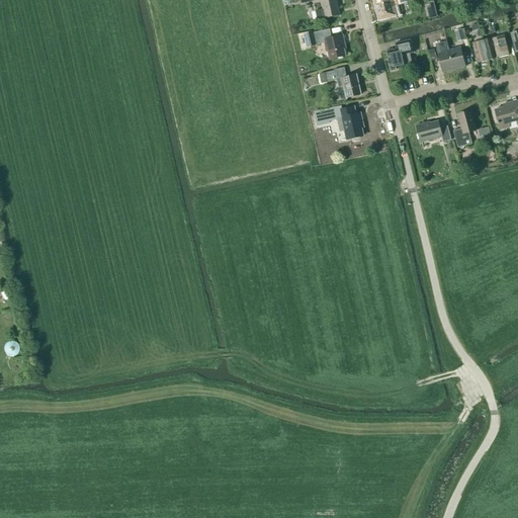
[(315,12),(317,20),(339,15),(336,1),(339,0),(338,0),(320,0),(323,10),(315,12)]
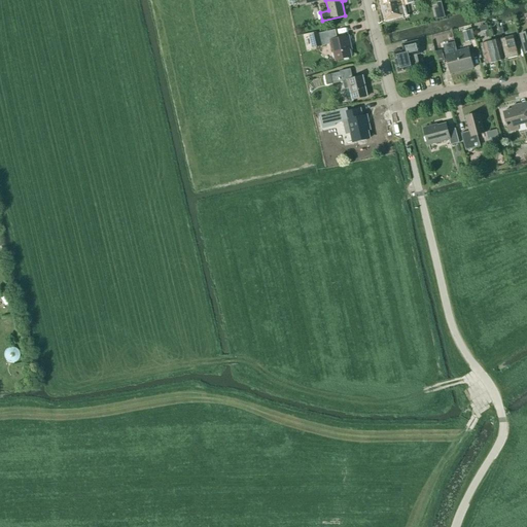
[(380,0),(385,20),(403,15),(401,6),(414,4),(413,0),(380,0)]
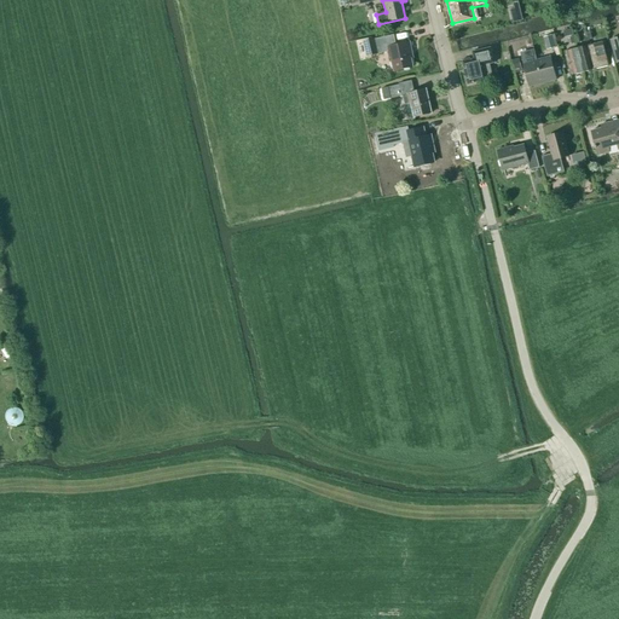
[(509,10),(513,23),(522,21),(518,3),(512,4),(514,10),(509,10)]
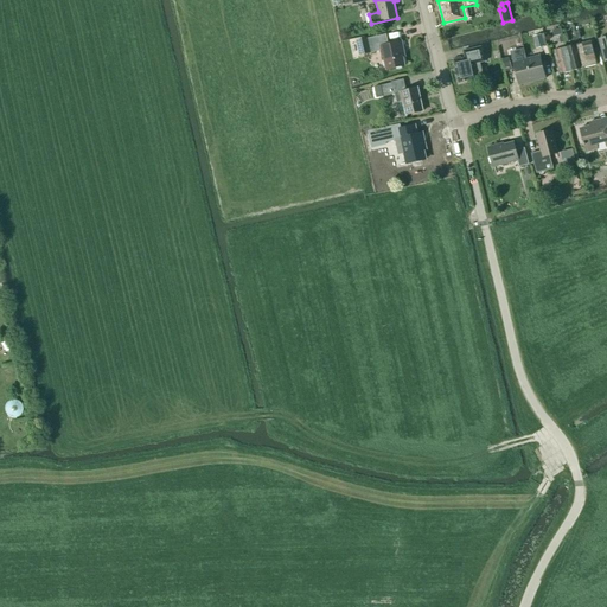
[(388,45),(385,34),(366,39),(356,42),(359,56),(370,53),(379,51),(382,57),(383,57),(385,70),(404,66),(402,52),(403,52),(402,43),(388,45)]
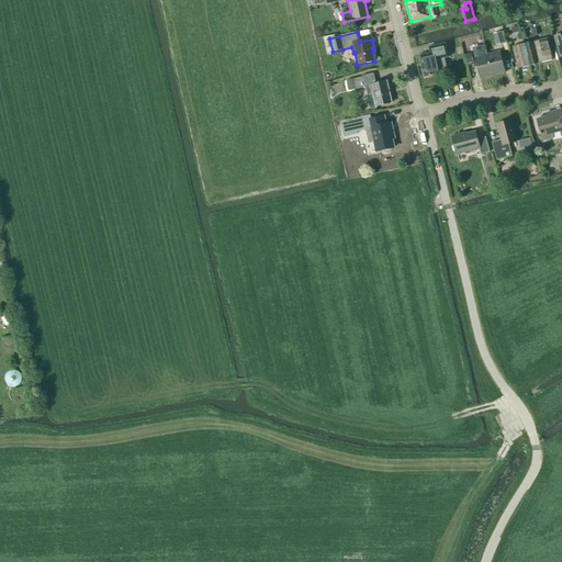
[(497,45),(505,43),(502,32),(494,34),(497,45)]
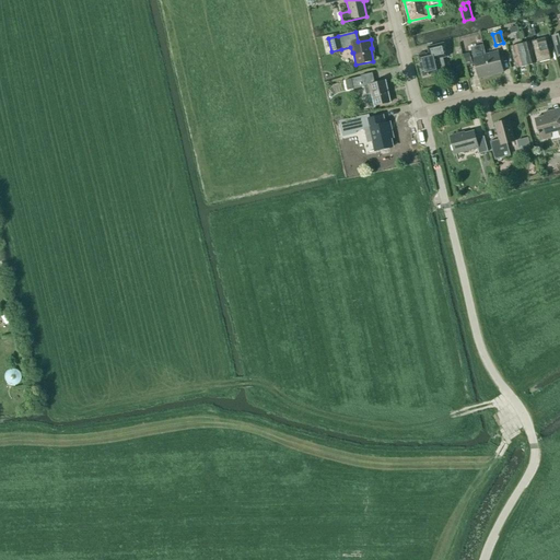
[(545,38),(533,42),(539,63),(550,60),(545,38)]
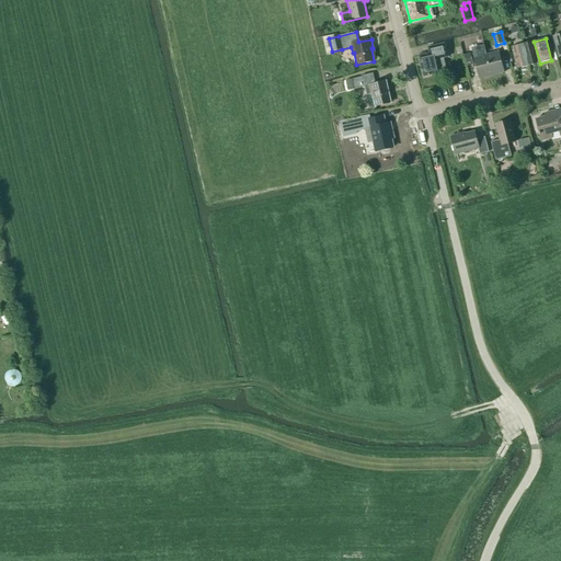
[(534,42),(523,44),(528,67),(540,64),(534,42)]
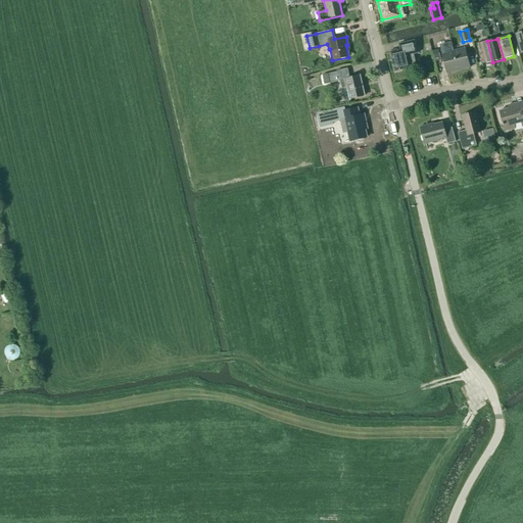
[(393,62),(392,62),(395,72),(411,68),(409,56),(418,54),(415,41),(398,45),(400,50),(390,53),(392,59),(393,59),(393,62)]
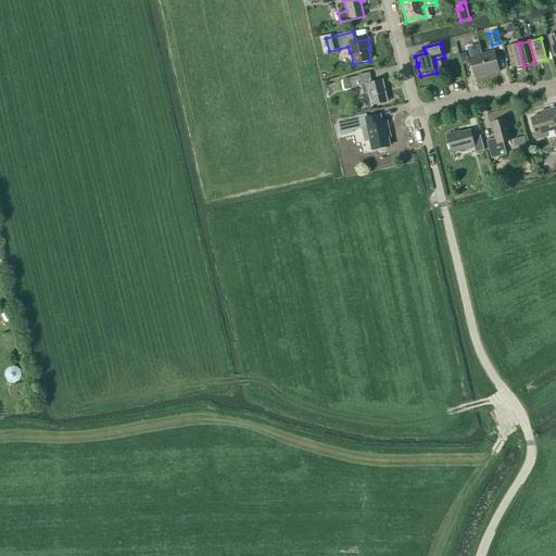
[(523,66),(518,43),(506,47),(512,68),(523,66)]
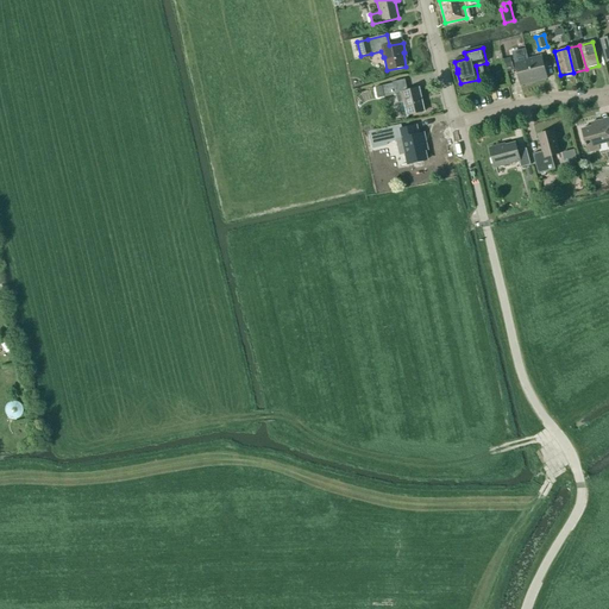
[(541,56),(528,60),(534,82),(547,79),(541,56)]
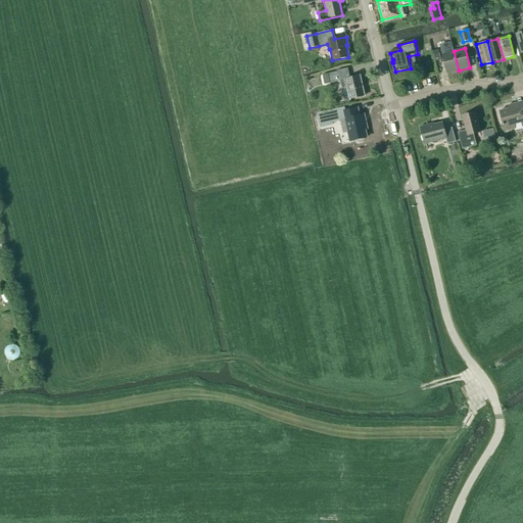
[(459,70),(454,51),(441,54),(447,74),(459,70)]
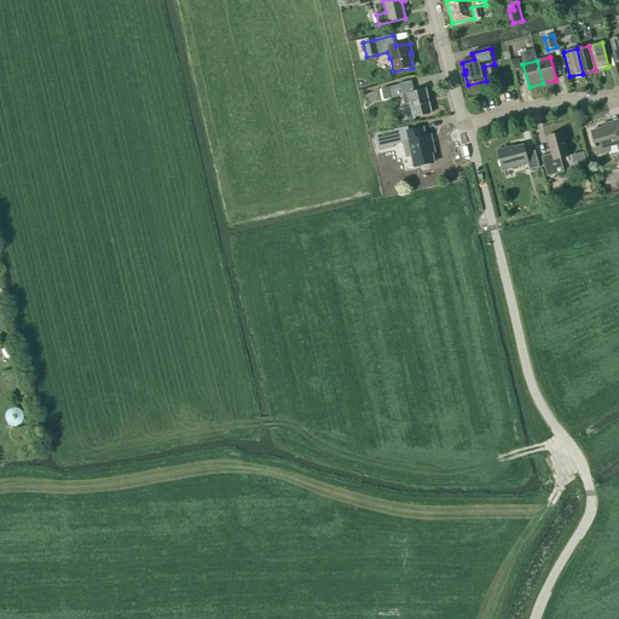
[(398,84),(399,85),(388,87),(382,90),(385,100),(391,99),(403,97),(405,105),(411,104),(414,117),(431,114),(426,91),(414,93),(411,81),(398,84)]
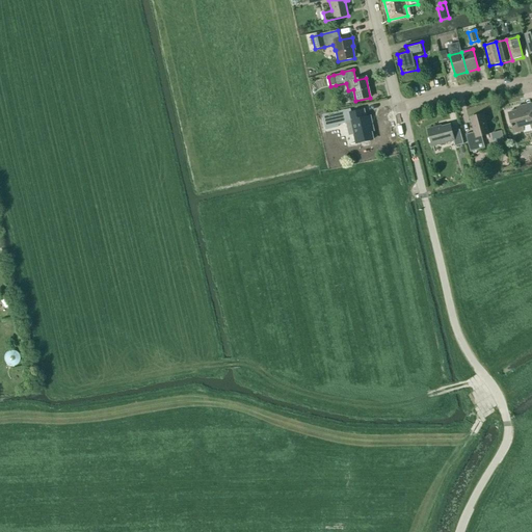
[(531,129),(531,103),(516,108),(517,111),(508,113),(513,134),(524,131),(523,127),(530,125),(531,129)]
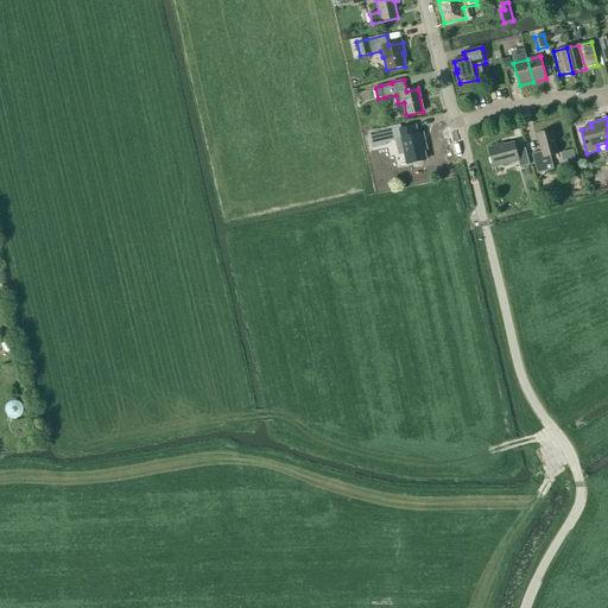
[(417,135),(416,126),(396,131),(397,140),(401,139),(407,164),(426,160),(424,151),(426,150),(423,134),(417,135)]
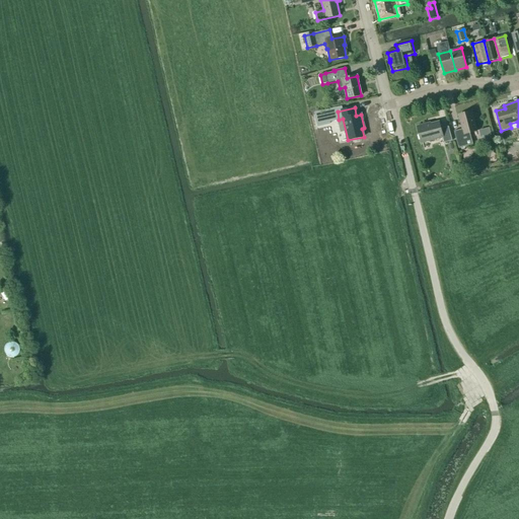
[(476,131),(471,112),(458,116),(462,130),(454,132),(458,148),(473,145),(469,133),(476,131)]
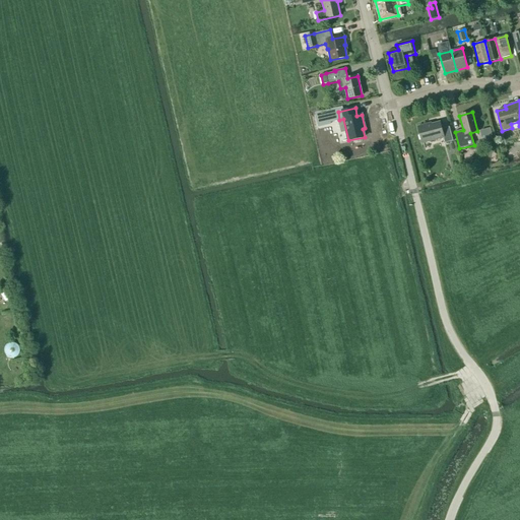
[(334,121),(332,113),(316,116),(318,124),(334,121)]
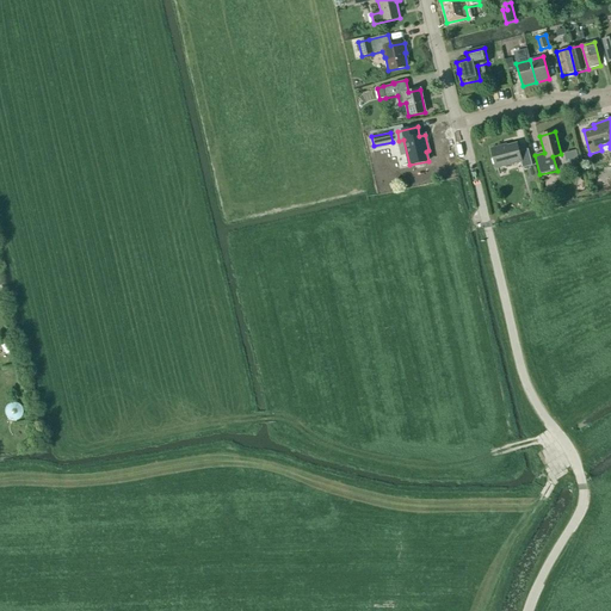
[(501,146),(491,149),(497,170),(520,162),(523,168),(532,166),(528,149),(519,152),(517,143),(501,148),(501,146)]
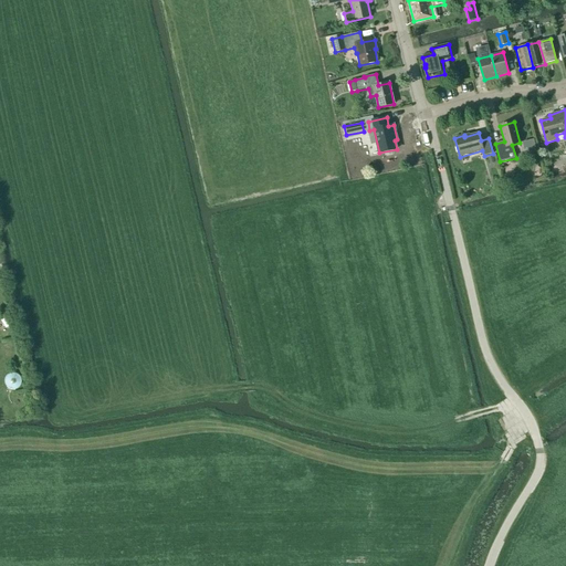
[(524,142),(525,146),(531,145),(532,152),(536,150),(534,139),(524,142)]
